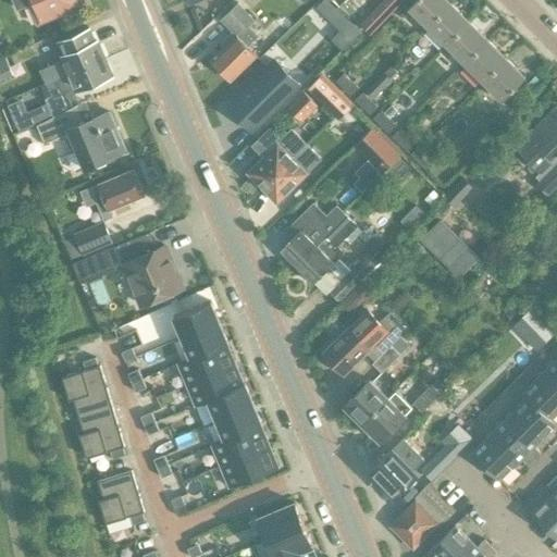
[(14,0),(17,8),(31,2),(33,7),(40,10),(44,9),(48,19),(78,5),(77,3),(79,0),(14,0)]
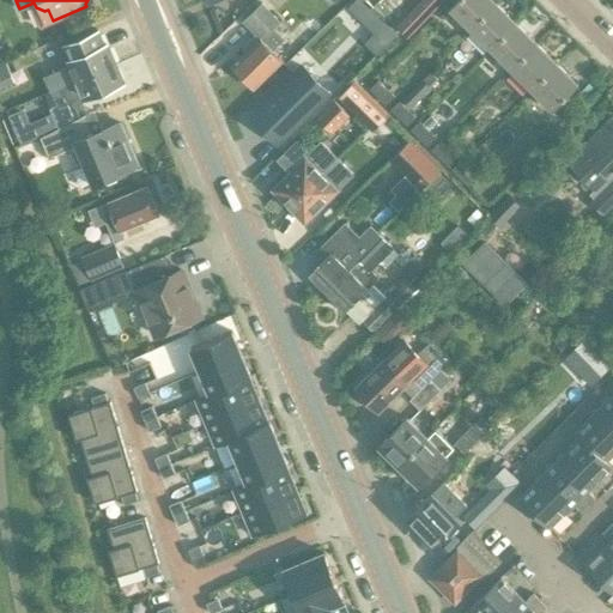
[(408,37),(443,0),(422,0),(396,26),(408,37)]
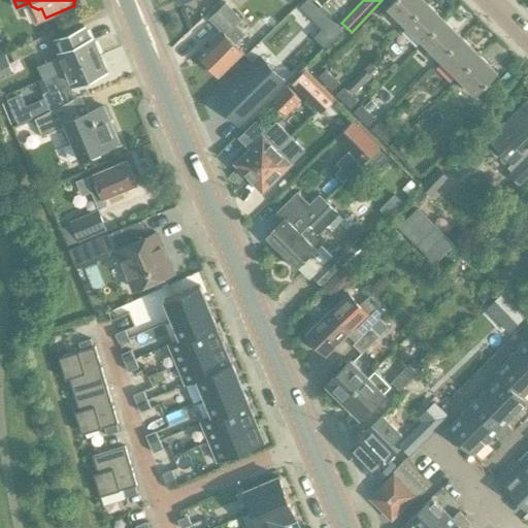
[(404,25),(427,2),(425,0),(394,0),(388,7),(404,25)]
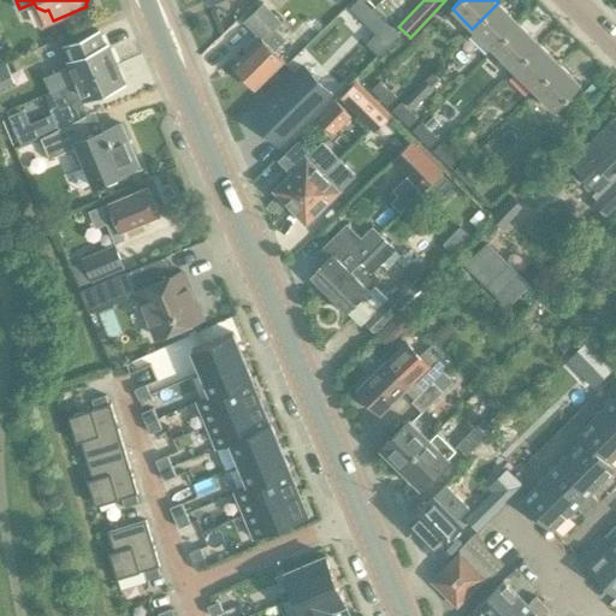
[(519,23),(499,3),(498,3),(472,29),(493,49),(519,23)]
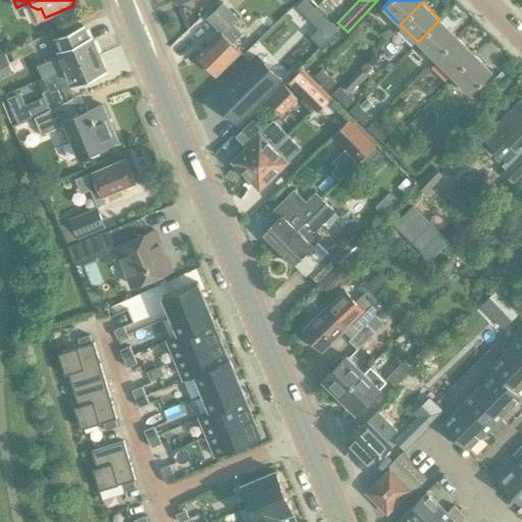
[(240,20),(237,16),(223,3),(207,18),(218,30),(208,40),(208,45),(210,46),(198,57),(216,75),(241,51),(233,43),(242,35),(233,27),(240,20)]
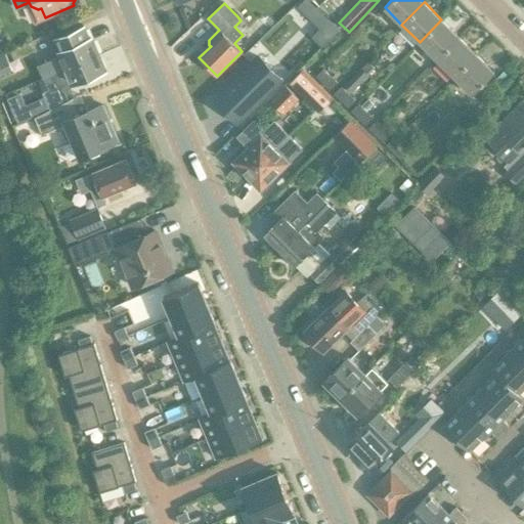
[(459,37),(442,19),(441,19),(420,42),(437,59),(459,37)]
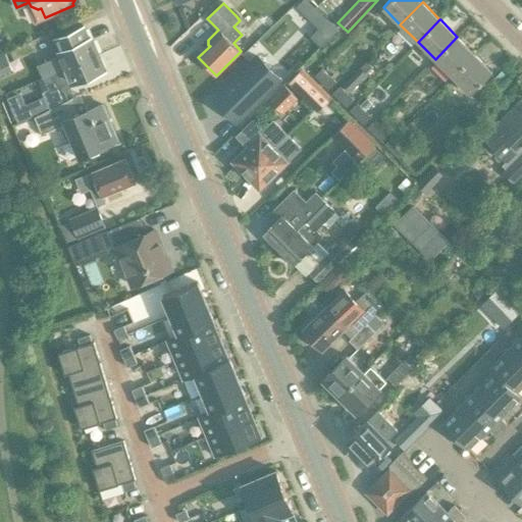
[(89,39),(86,31),(84,27),(56,38),(61,50),(57,52),(59,56),(55,58),(38,66),(43,79),(44,79),(99,55),(92,38),(89,39)]
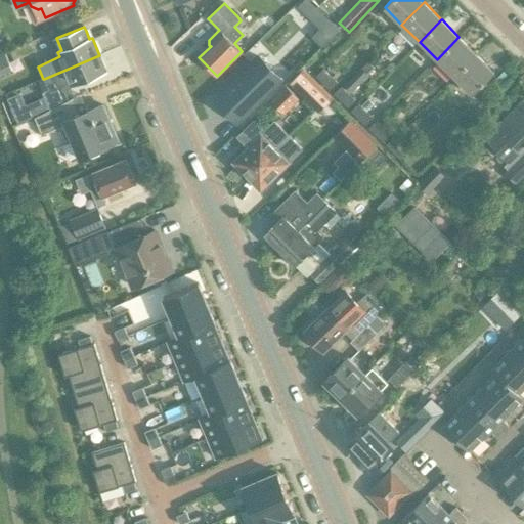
[(476,54),(460,37),(459,37),(437,59),(454,76),(476,54)]
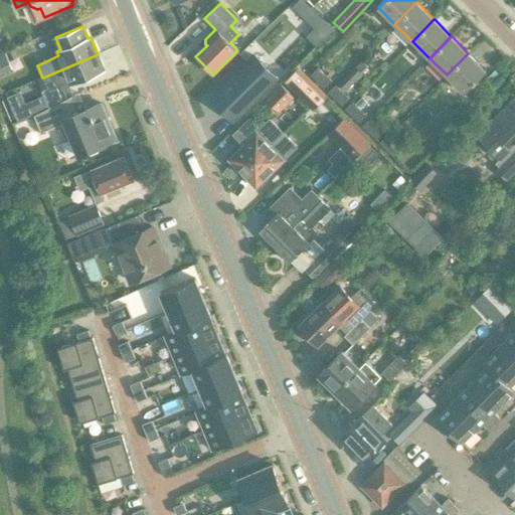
[(5,53),(0,55),(0,73),(12,69),(7,59),(5,53)]
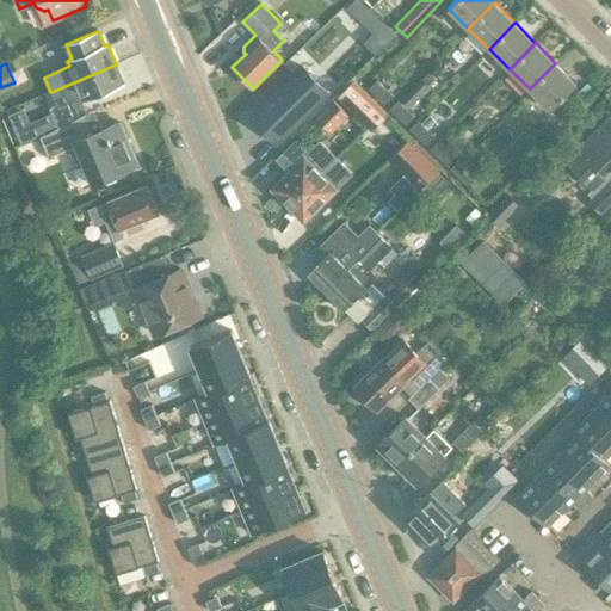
[(576,84),(556,63),(555,63),(530,88),(551,110),(576,84)]
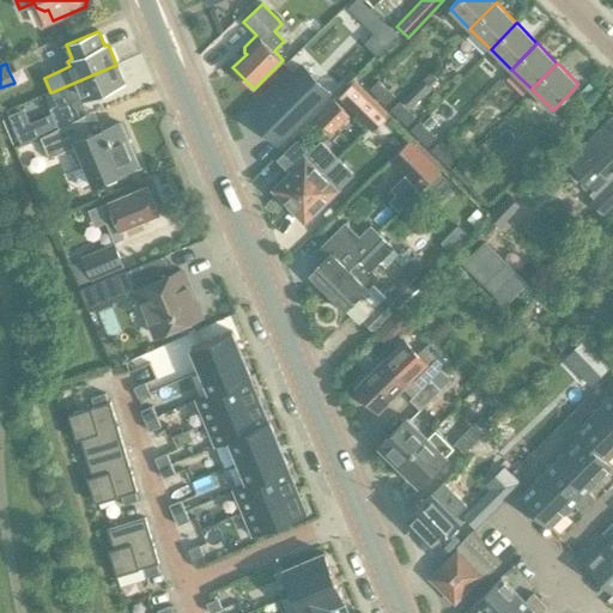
[(125,84),(123,82),(116,65),(52,92),(50,92),(56,105),(49,108),(52,114),(58,127),(80,117),(73,101),(83,96),(85,101),(125,84)]
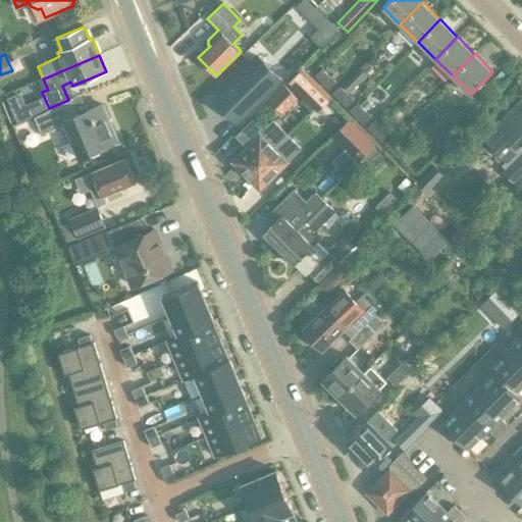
[(261,62),(218,104),(239,125),(281,83),(261,62)]
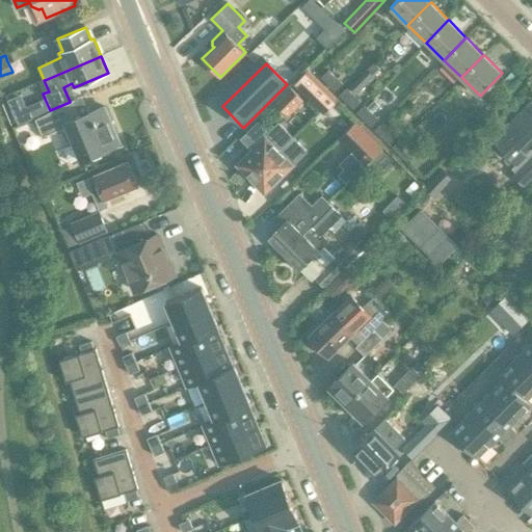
[(343,84),(338,78),(329,70),(321,78),(336,91),(343,84)]
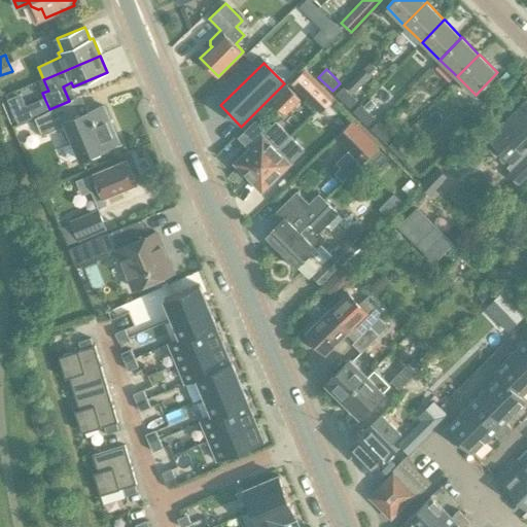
[(305,71),(291,84),(319,112),(332,99),(305,71)]
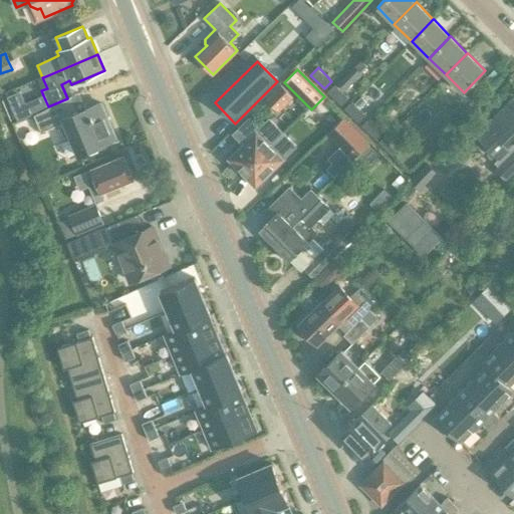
[(265,99),(278,112),(294,97),(280,83),(265,99)]
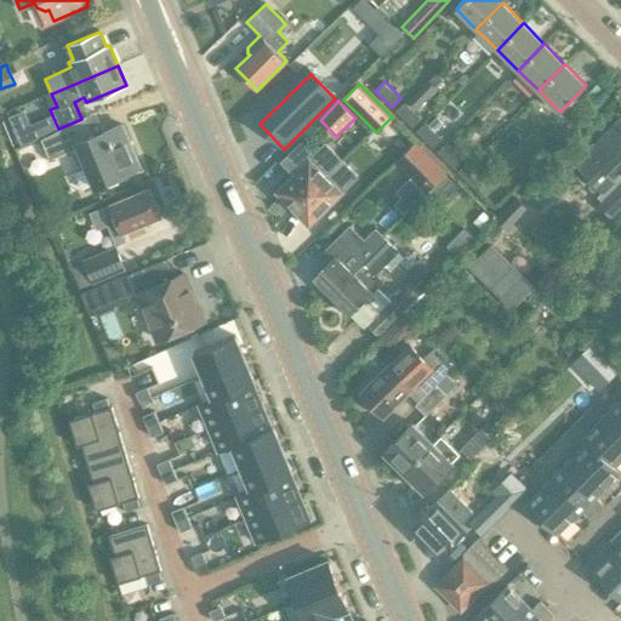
[(412,127),(421,118),(405,102),(396,110),(412,127)]
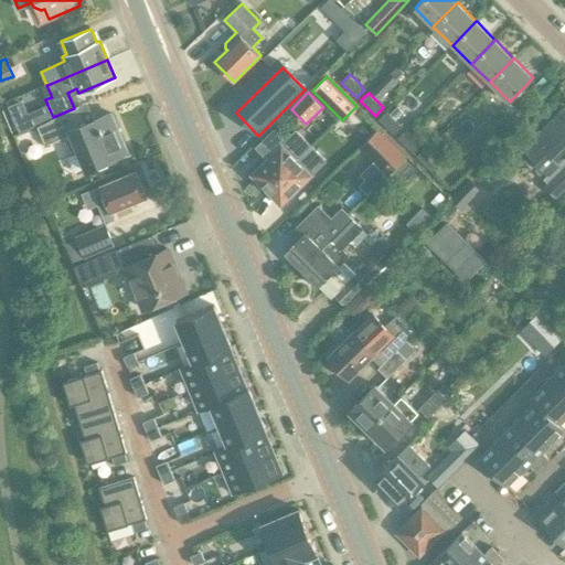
[(48,105),(31,113),(36,126),(54,118),(53,117),(48,105)]
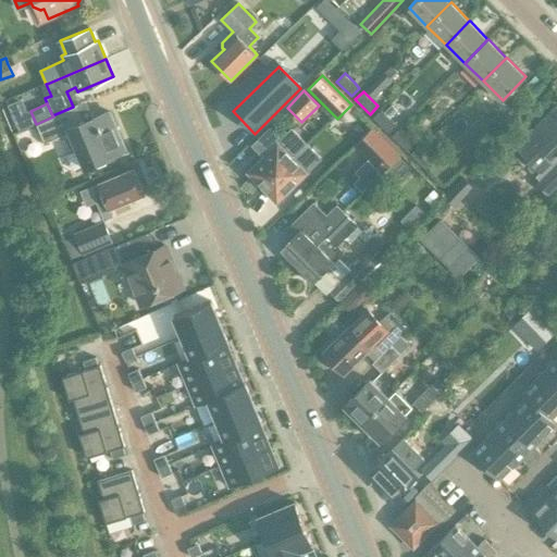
[(53,116),(36,124),(45,144),(70,133),(77,150),(66,156),(73,170),(84,165),(85,169),(126,150),(109,111),(88,121),(81,104),(53,116)]
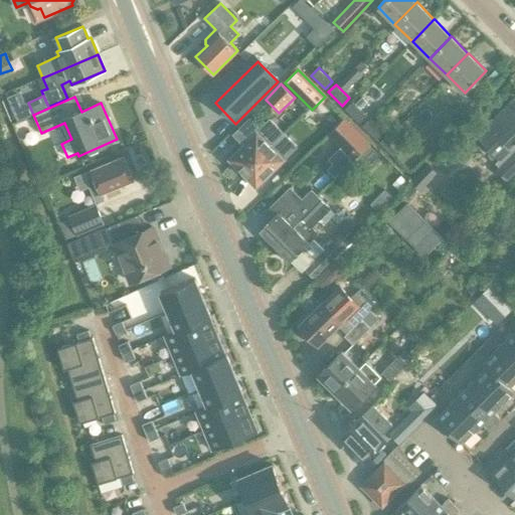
[(514,99),(514,100),(478,136),(500,159),(497,163),(500,167),(497,170),(507,179),(514,170),(514,99)]
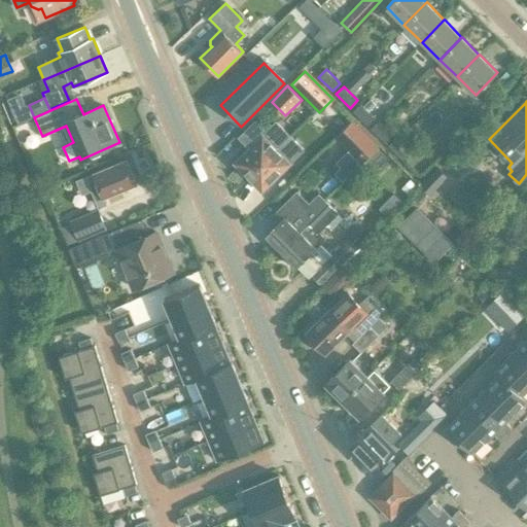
[(367,126),(376,118),(361,104),(353,111),(367,126)]
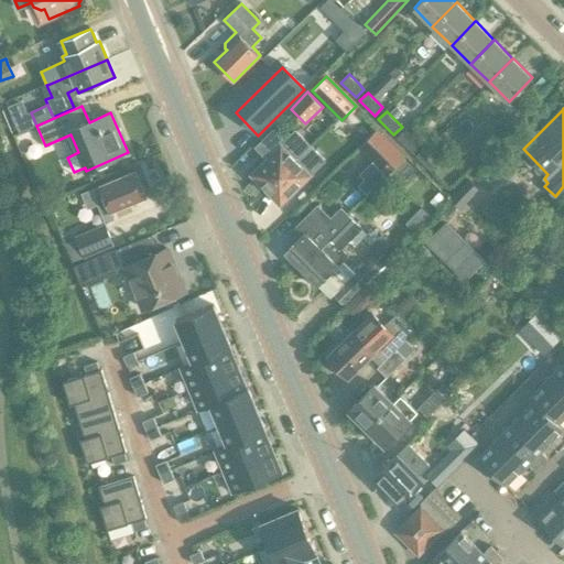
[(359,148),(388,175),(405,156),(377,129),(359,148)]
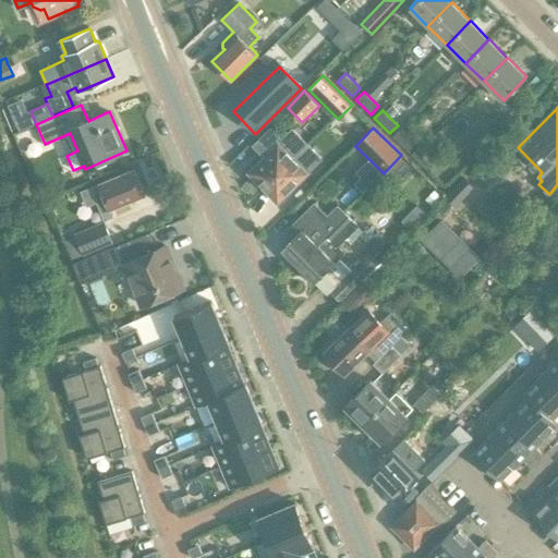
[(263,187),(264,189),(293,159),(278,143),(281,140),(270,129),(254,146),(264,157),(247,172),(263,187)]
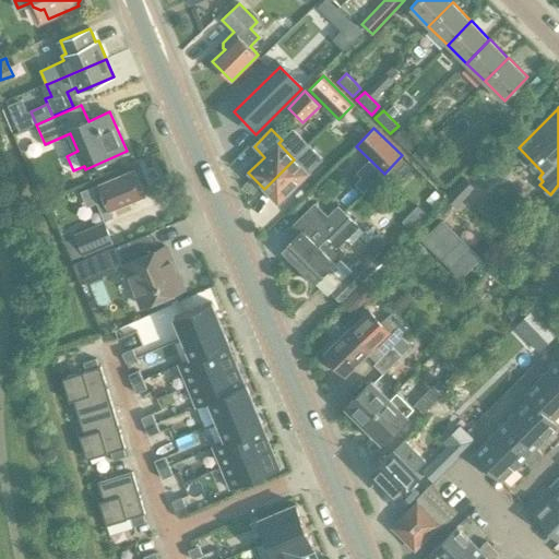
[(408,152),(417,143),(402,129),(393,137),(408,152)]
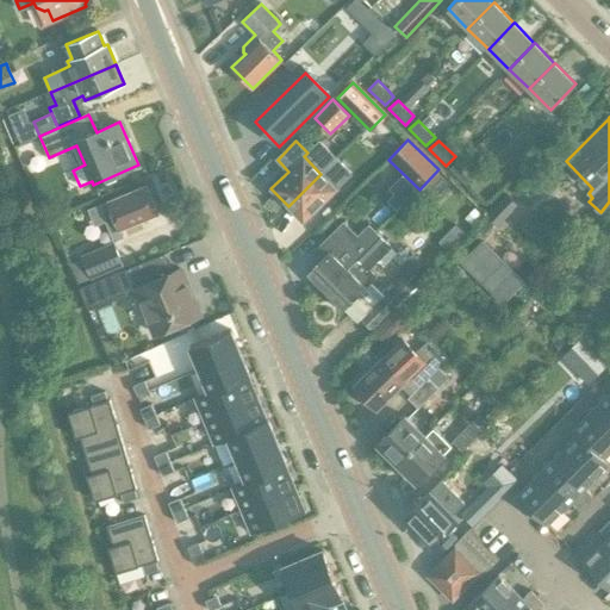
[(288,206),(304,222),(336,190),(335,190),(350,174),(335,159),(321,174),(288,206)]
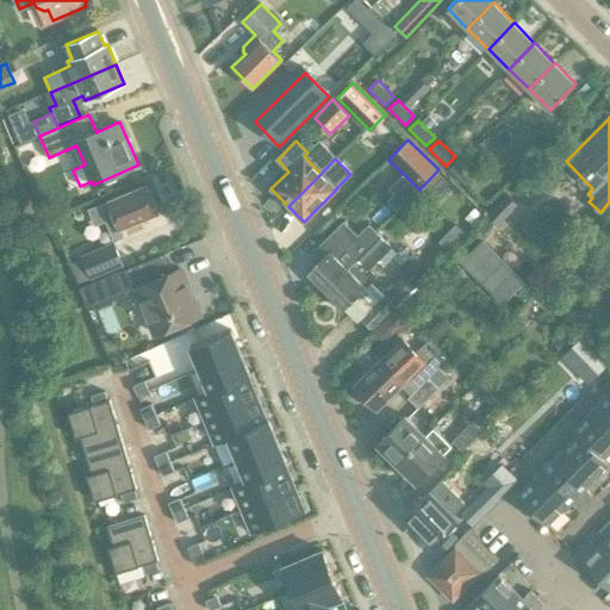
[(466,185),(475,176),(459,161),(449,169),(466,185)]
